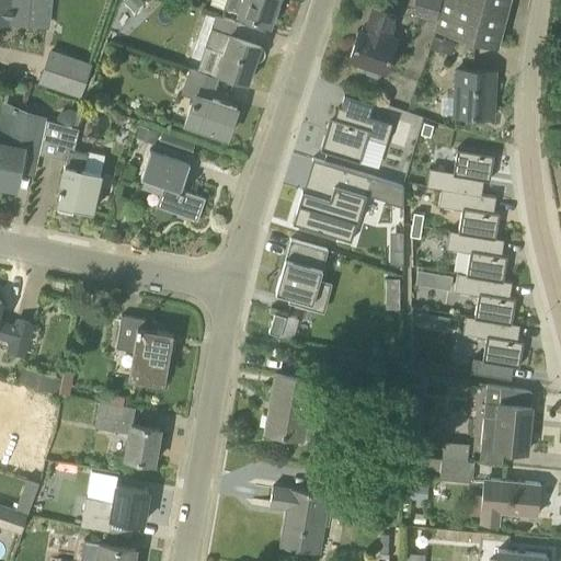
[(0,0),(0,20),(10,22),(10,21),(27,23),(30,2),(49,4),(49,0),(0,0)]
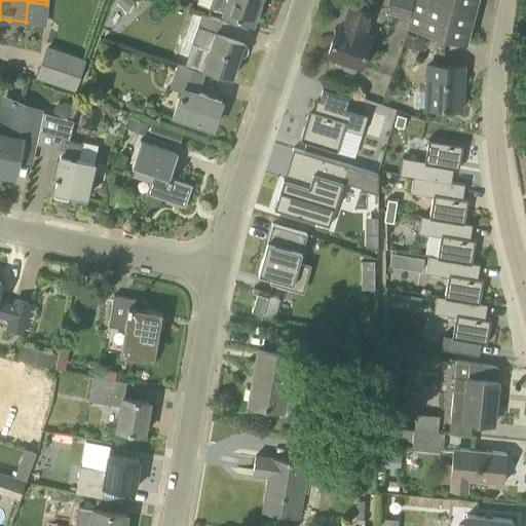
[(117,0),(115,2),(124,11),(136,1),(134,0),(117,0)]
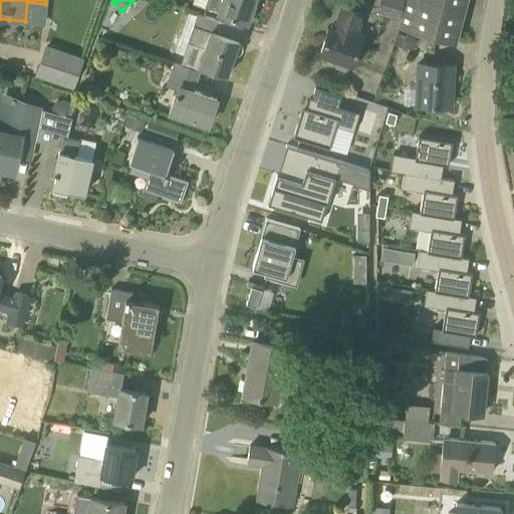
[(218,13),(247,23),(254,0),(207,0),(205,8),(219,13),(218,13)]
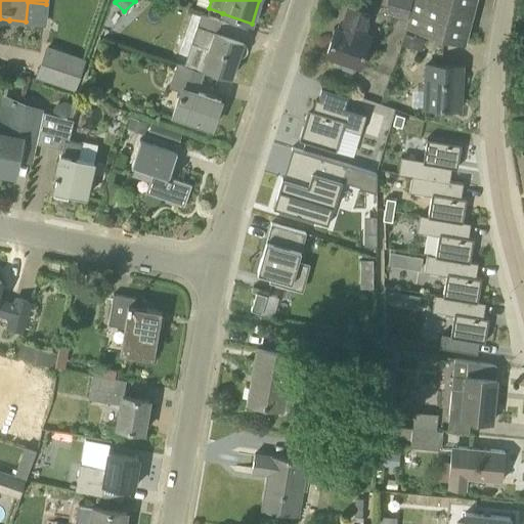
[(387,0),(384,14),(406,19),(410,0),(387,0)]
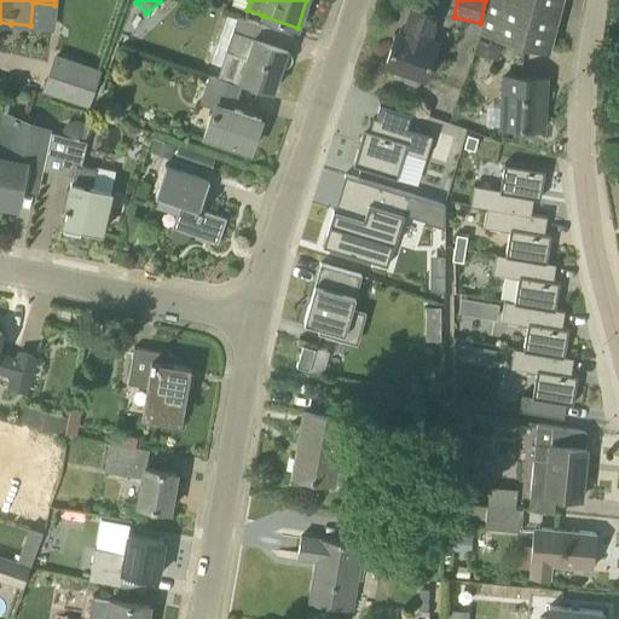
[(487,0),(479,34),(550,53),(563,0),(487,0)]
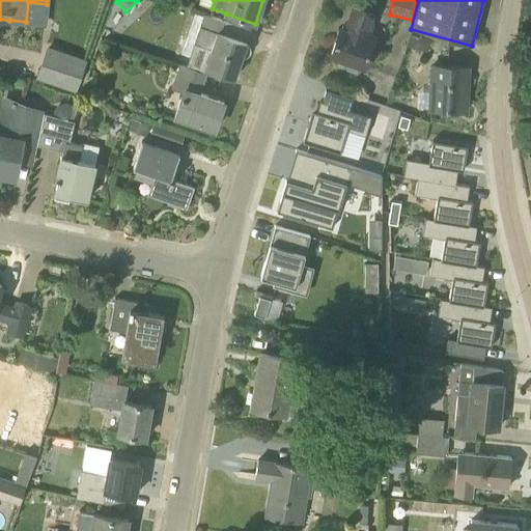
[(337,36),(331,55),(346,60),(346,63),(346,68),(357,73),(361,68),(362,65),(362,66),(365,66),(376,36),(368,34),(375,12),(355,5),(345,30),(340,29),(337,36)]
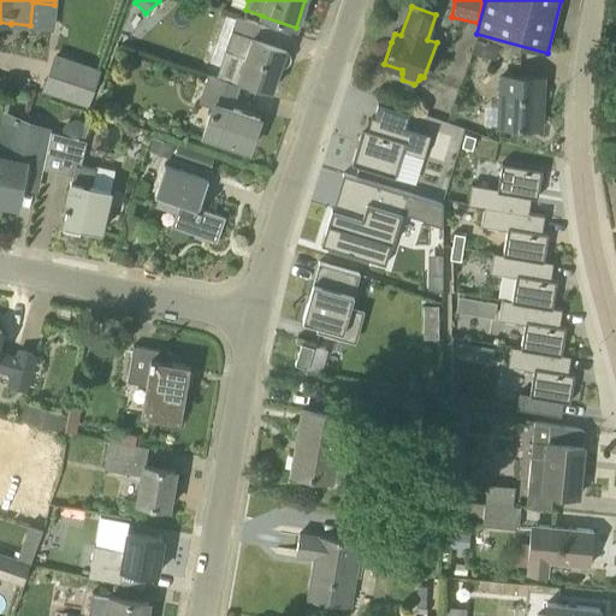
[(232,30),(226,49),(246,57),(238,77),(273,89),(286,49),(260,40),(265,25),(237,16),(232,30)]
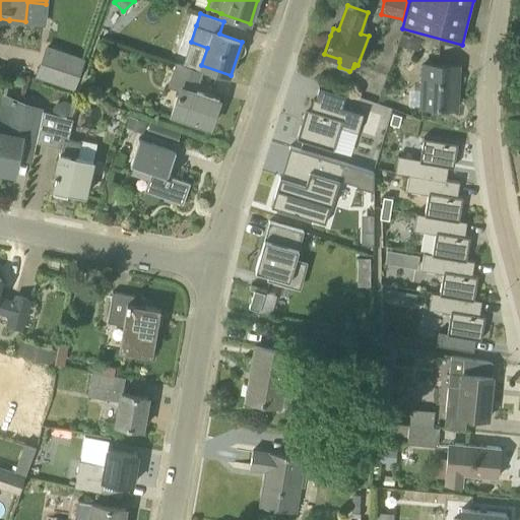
[(403,34),(399,46),(418,51),(421,39),(403,34)]
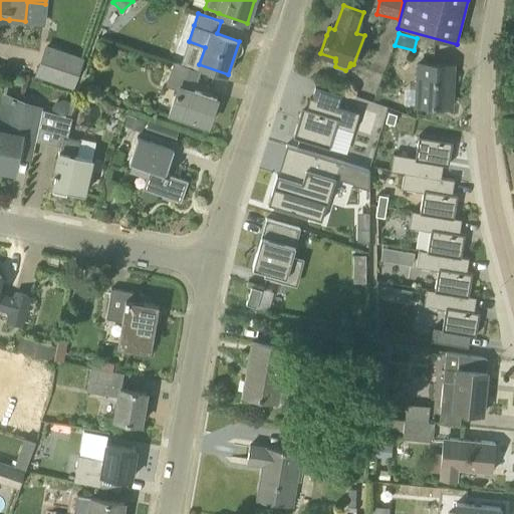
[(46,46),(36,75),(72,87),(82,59),(46,46)]
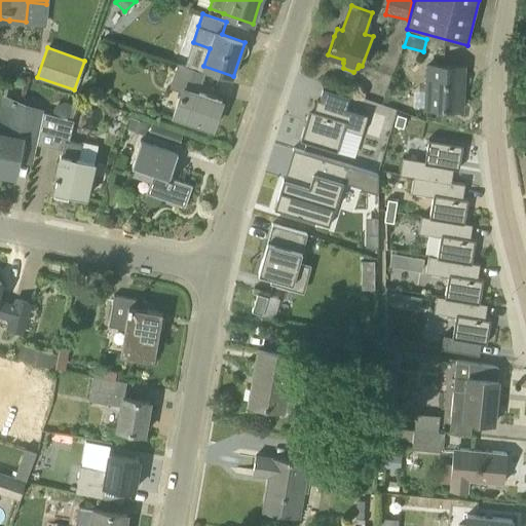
[(222,101),(197,92),(204,72),(180,64),(172,86),(183,90),(174,115),(213,128),(222,101)]
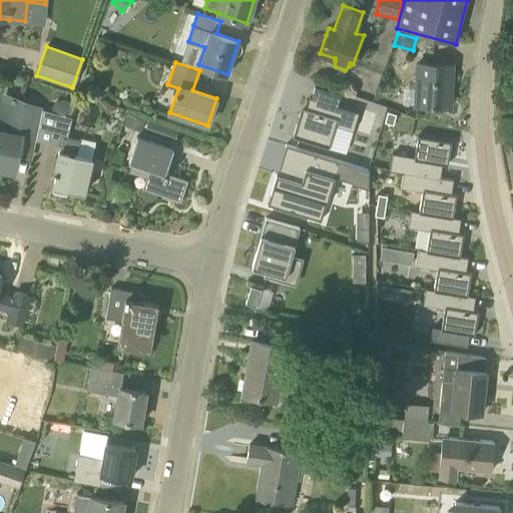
[(453,65),(418,63),(416,105),(450,107),(453,65)]
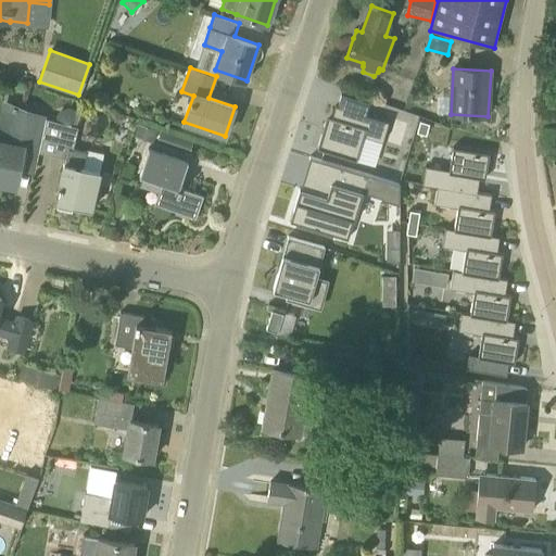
[(15,185),(19,169),(24,142),(40,146),(46,118),(5,104),(0,131),(0,181),(14,185),(15,185)]
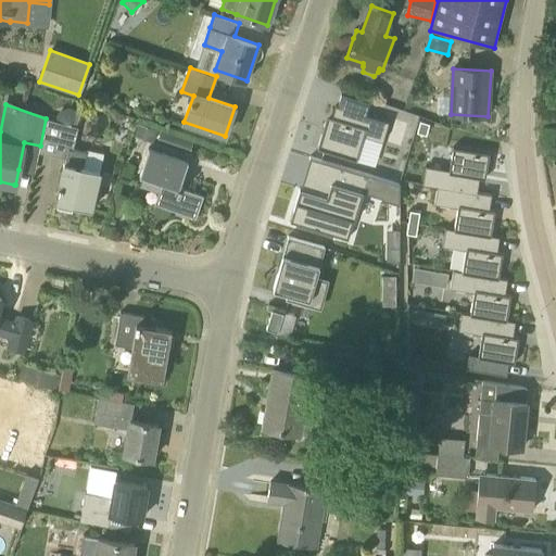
[(325,121),(316,148),(355,161),(363,137),(381,143),(389,124),(337,105),(331,123),(325,121)]
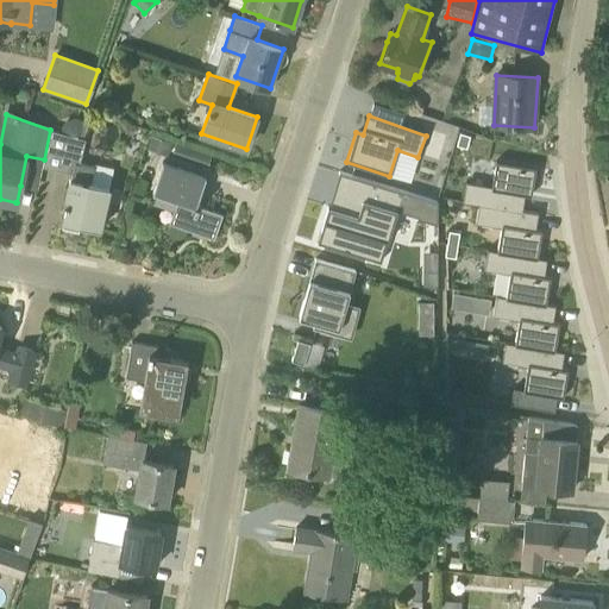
[(64,121),(60,132),(77,137),(80,126),(82,119),(82,118),(75,117),(64,121)]
